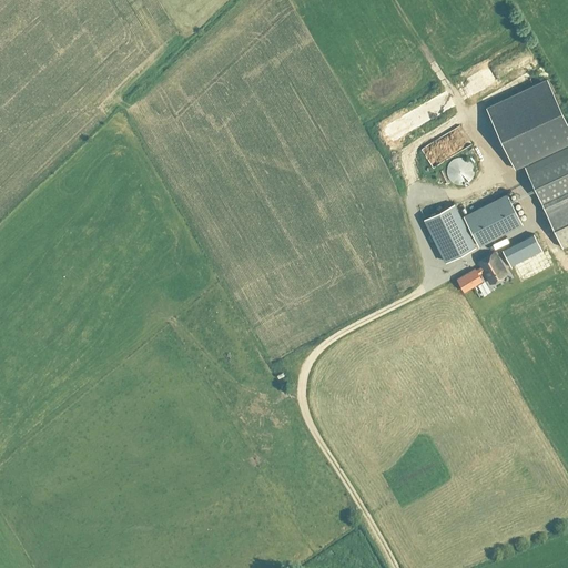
[(486,67),(459,77),(464,89),(490,79),(486,67)]
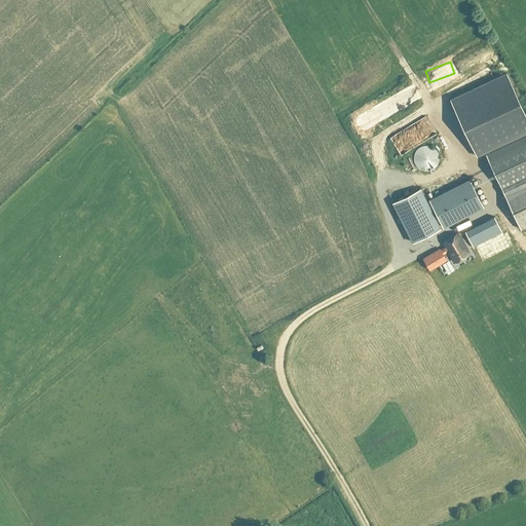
[(488,153),(525,134),(525,115),(506,73),(450,100),(476,156),(487,151),(488,153)]
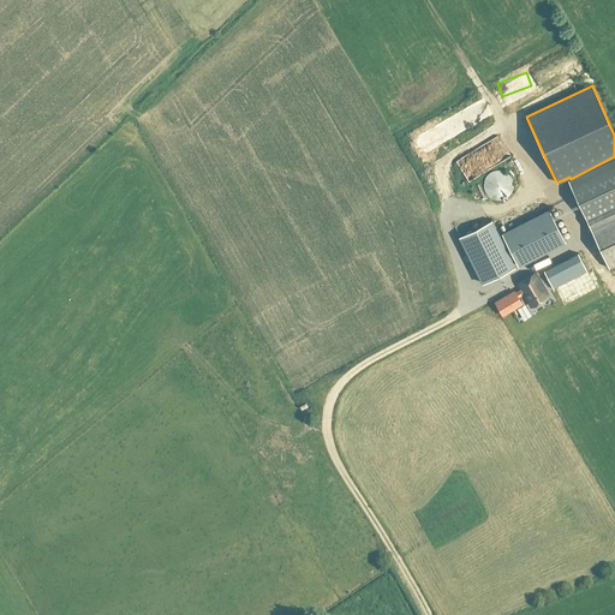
[(515,120),(509,124),(515,135),(521,131),(515,120)]
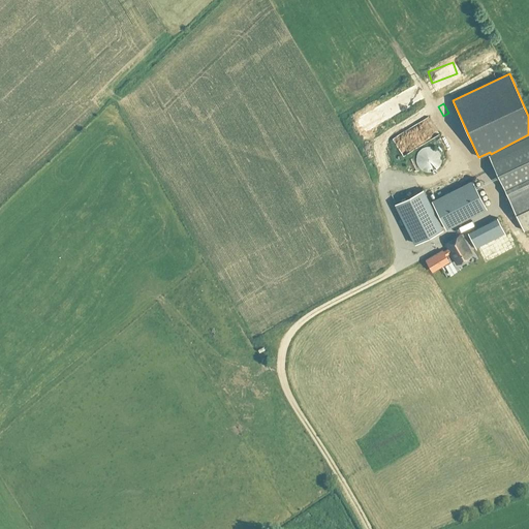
[(528,227),(528,135),(487,155),(523,230),(528,227)]
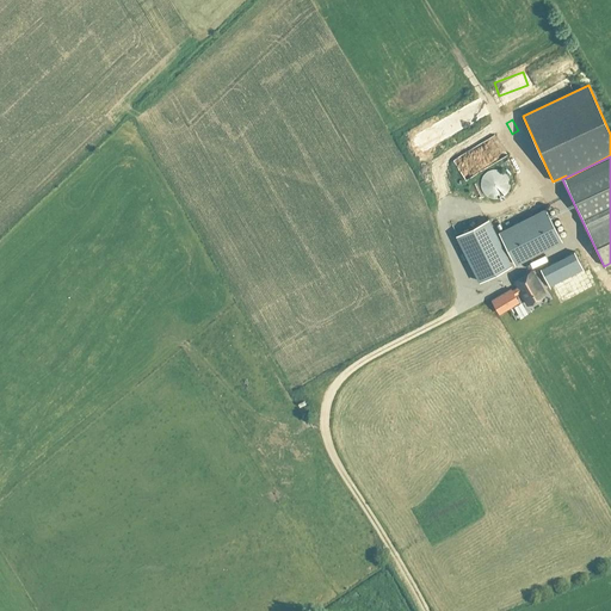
[(482,193),(486,197),(491,199),(495,201),(500,199),(505,196),(507,192),(510,187),(508,181),(506,177),(503,173),(499,171),(493,171),(488,172),(485,174),(481,178),(480,183),(480,189),(482,193)]
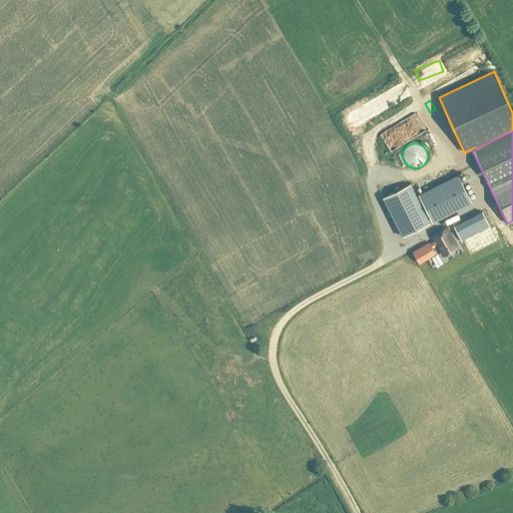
[(361,147),(357,148),(363,161),(366,160),(361,147)]
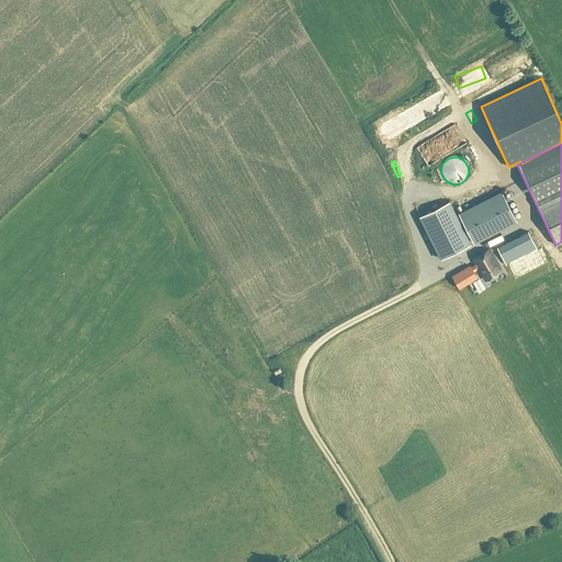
[(516,221),(502,192),(458,214),(472,243),(516,221)]
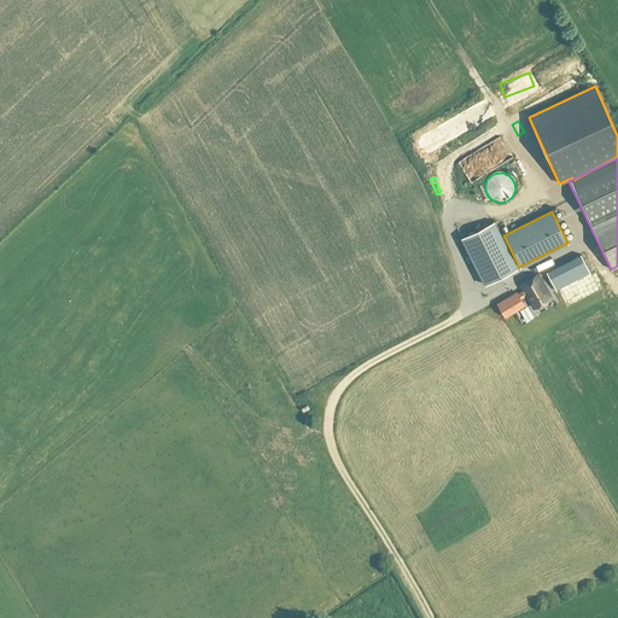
[(517,269),(493,221),(461,237),(485,285),(517,269)]
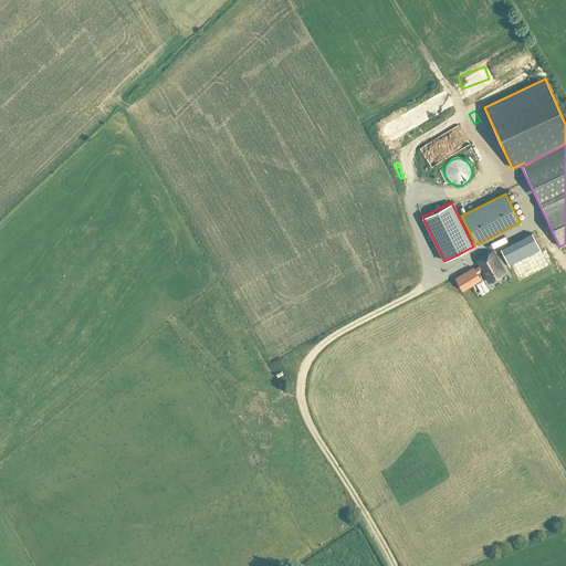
[(509,265),(540,250),(531,233),(500,250),(509,265)]
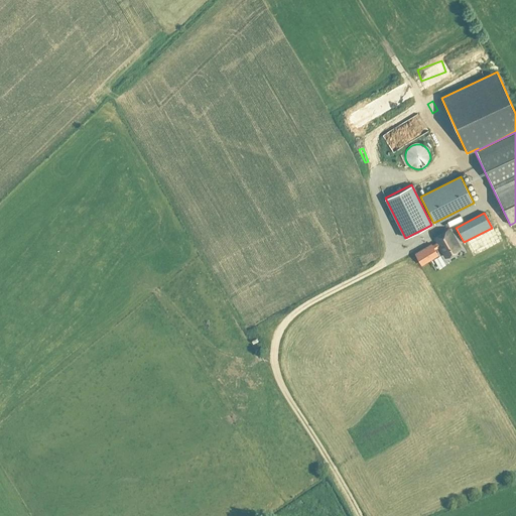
[(431,246),(434,250),(439,247),(444,257),(460,248),(448,229),(433,238),(436,243),(431,246)]
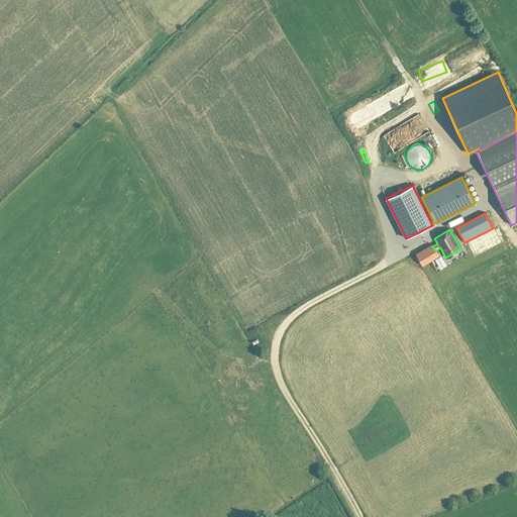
[(435,250),(432,246),(431,244),(415,253),(422,266),(438,256),(435,250)]
